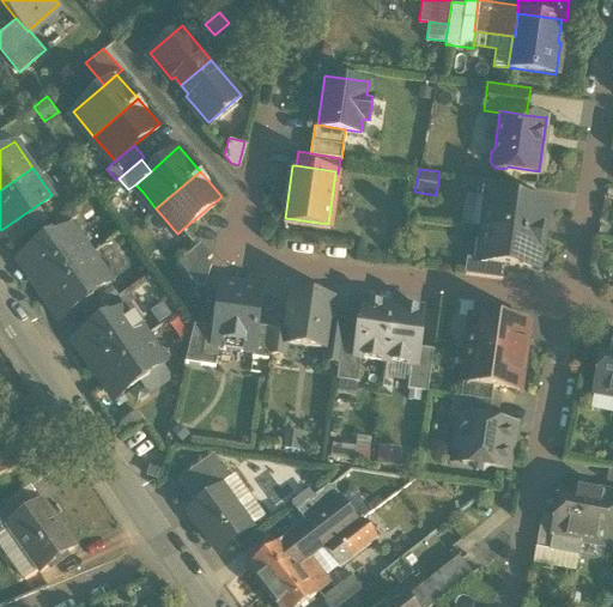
[(489,194),(513,198),(515,182),(478,177),(475,193),(489,195),(489,194)]
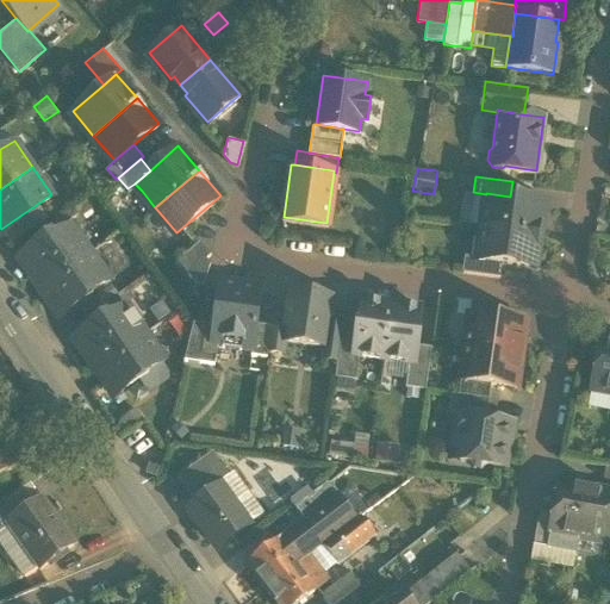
[(143,215),(154,206),(142,191),(130,200),(143,215)]
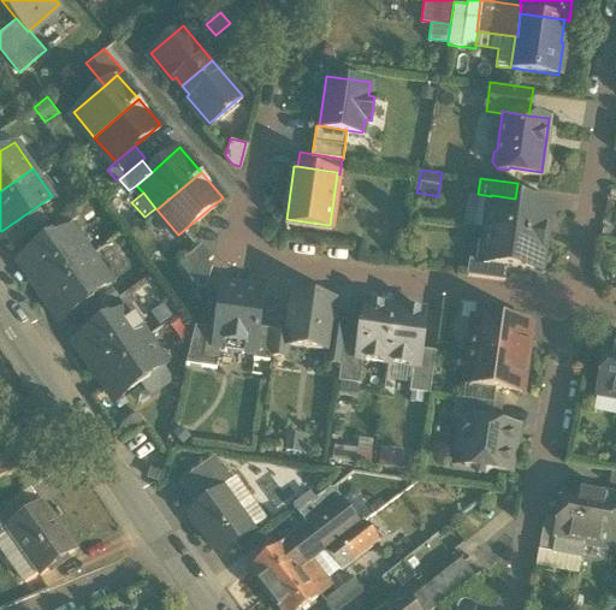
[(463,224),(486,227),(491,196),(478,194),(468,193),(463,224)]
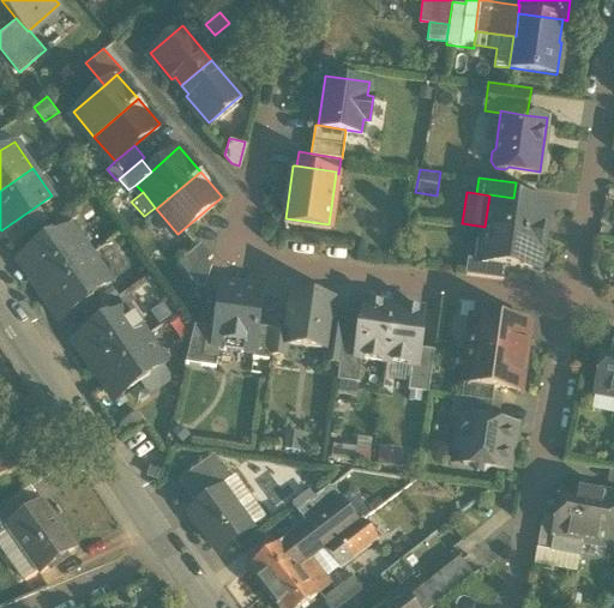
[(489,196),(485,227),(542,234),(547,202),(513,198),(489,194),(489,196)]
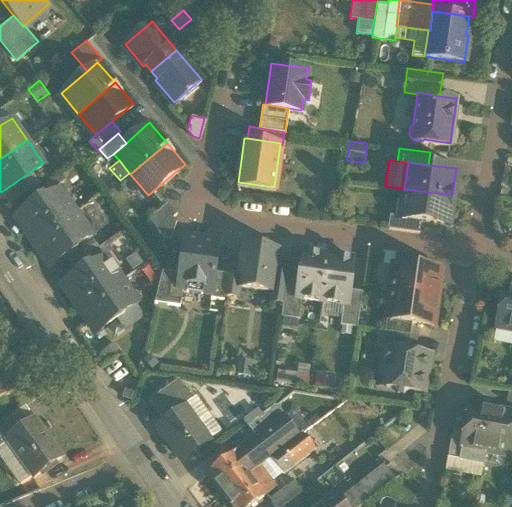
[(17,216),(32,239),(75,210),(60,187),(17,216)]
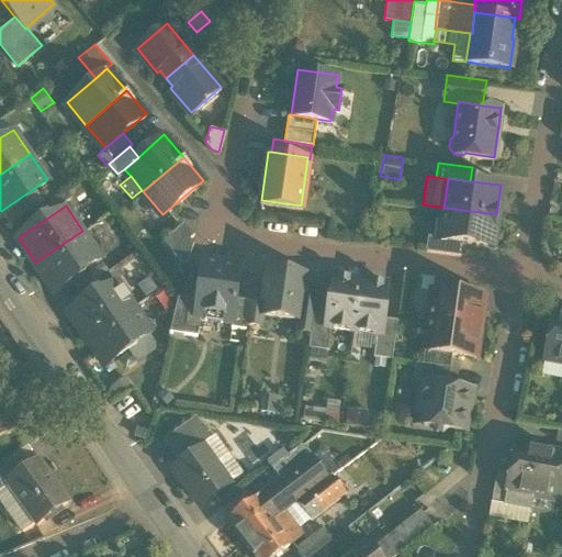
[(492,244),(496,214),(444,208),(440,236),(440,237),(462,241),(492,244)]
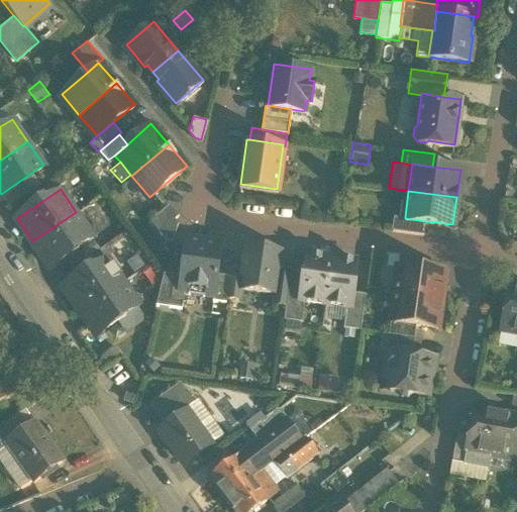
[(166,238),(173,240),(178,221),(175,218),(179,214),(170,203),(149,220),(166,238)]
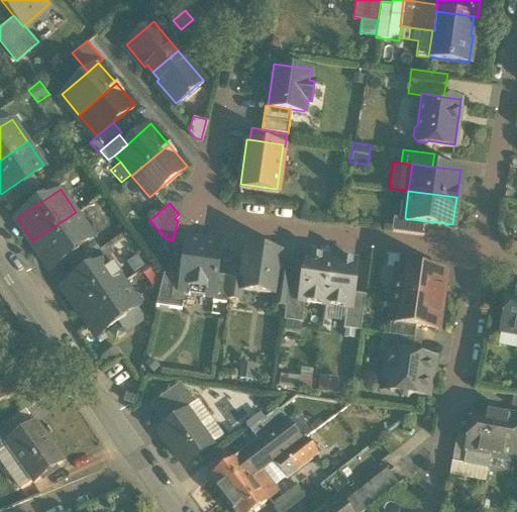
[(92,235),(76,212),(32,241),(48,265),(92,235)]
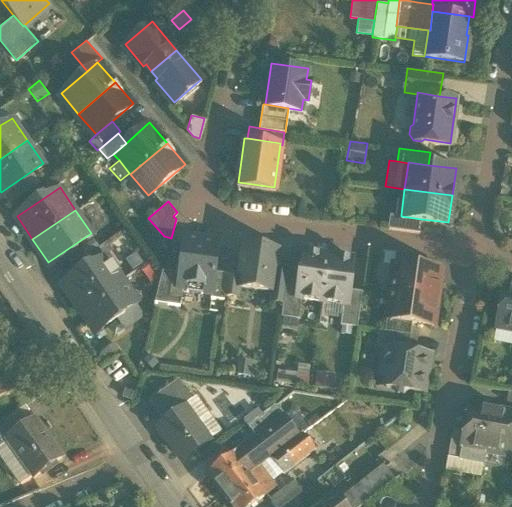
[(388,227),(419,231),(421,219),(401,216),(401,215),(390,213),(388,227)]
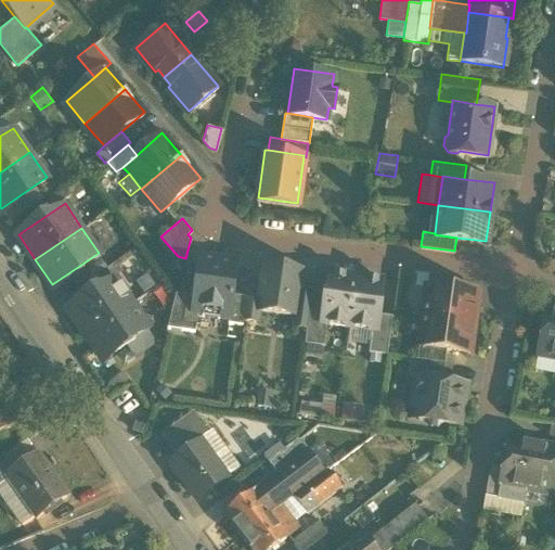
[(228,318),(230,318),(233,294),(239,258),(199,253),(194,295),(192,312),(197,314),(228,318)]
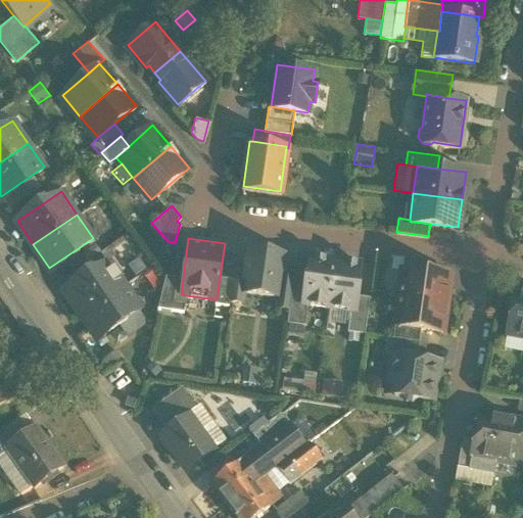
[(277,296),(279,296),(281,276),(284,253),(248,248),(244,281),(242,291),(244,291),(277,296)]
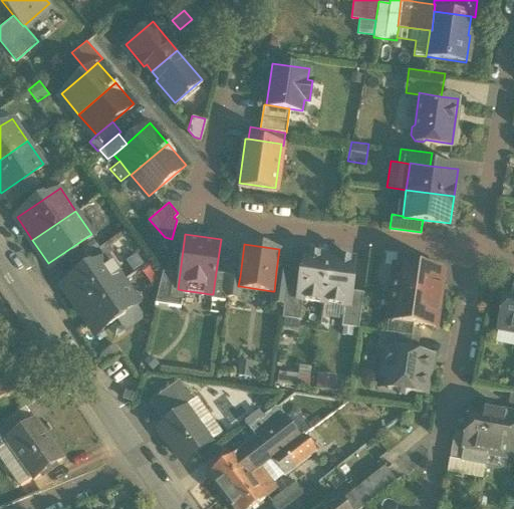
[(302,298),(323,301),(330,254),(306,251),(302,277),(300,277),(299,282),(297,298),(302,298)]
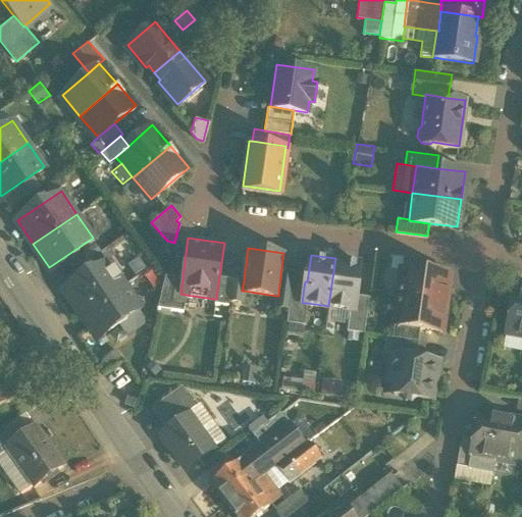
[(401,267),(427,271),(429,259),(404,255),(401,267)]
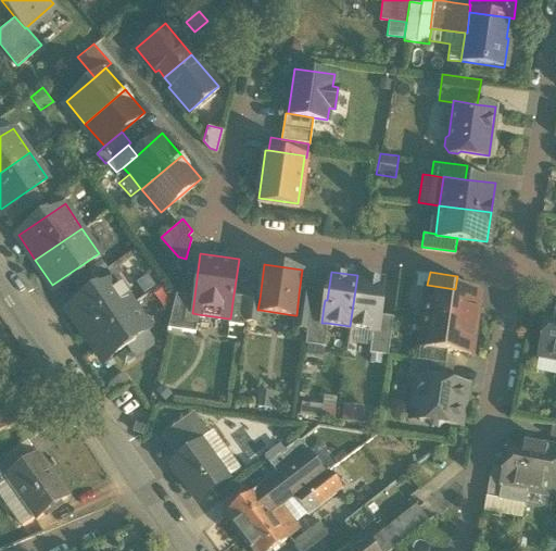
[(382,278),(357,275),(350,326),(373,329),(378,330),(380,313),(381,308),(379,308),(382,278)]
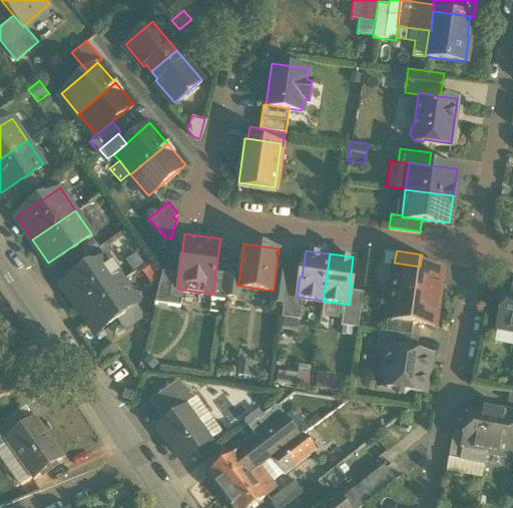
[(63,284),(79,307),(122,278),(106,255),(63,284)]
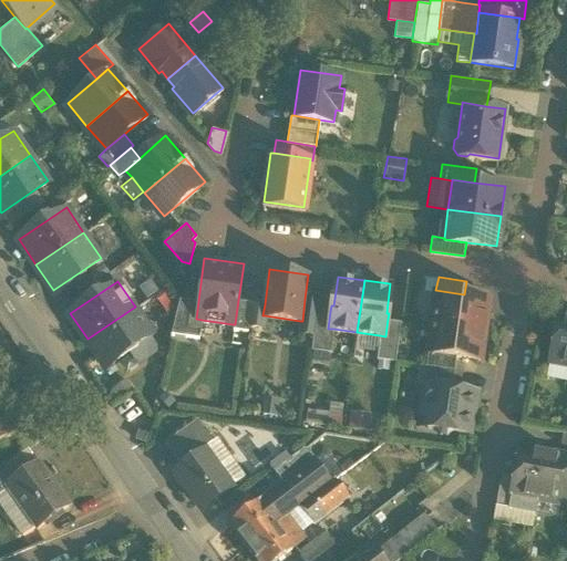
[(435,290),(431,321),(484,328),(488,298),(464,294),(435,290)]
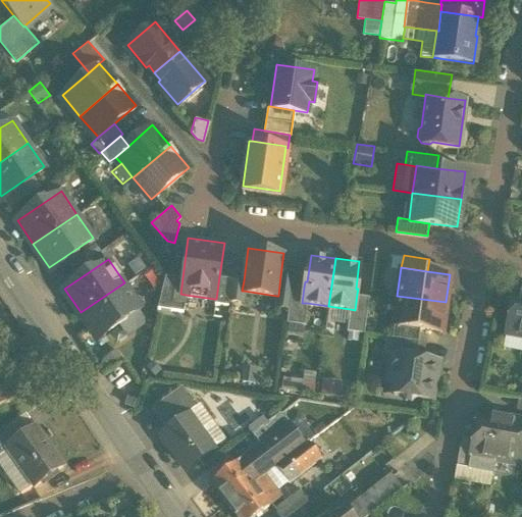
[(158,306),(184,310),(186,295),(180,294),(183,277),(165,274),(164,278),(158,306)]
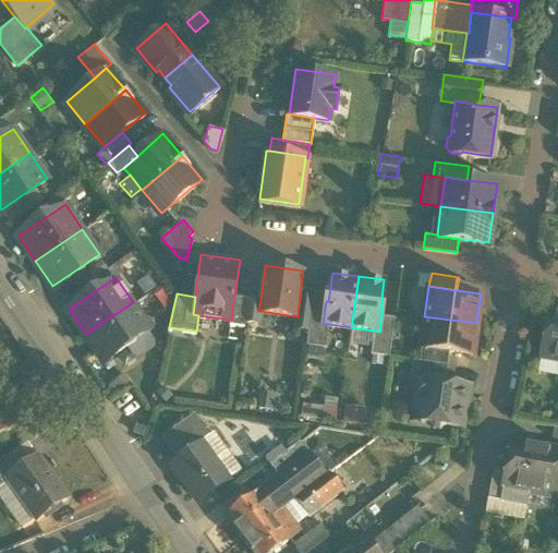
[(294,327),(310,329),(313,304),(314,297),(300,295),(298,316),(295,316),(294,327)]
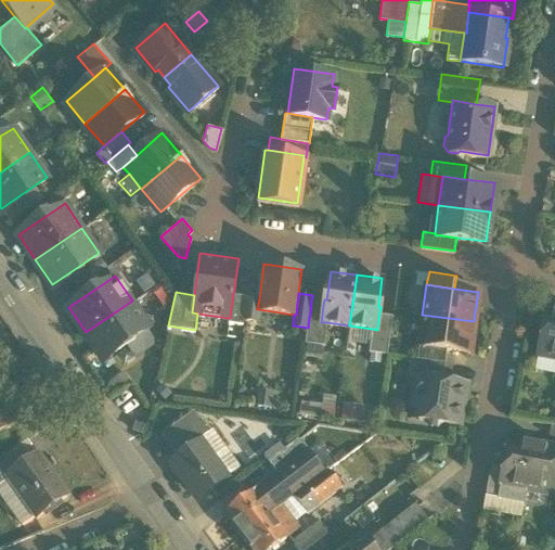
[(228,321),(243,323),(244,318),(246,297),(246,295),(233,294),(230,318),(228,318),(228,321)]
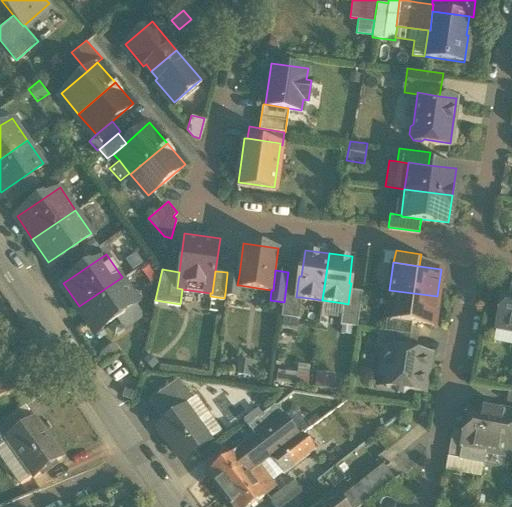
[(225,293),(238,295),(239,285),(237,285),(239,275),(227,274),(225,293)]
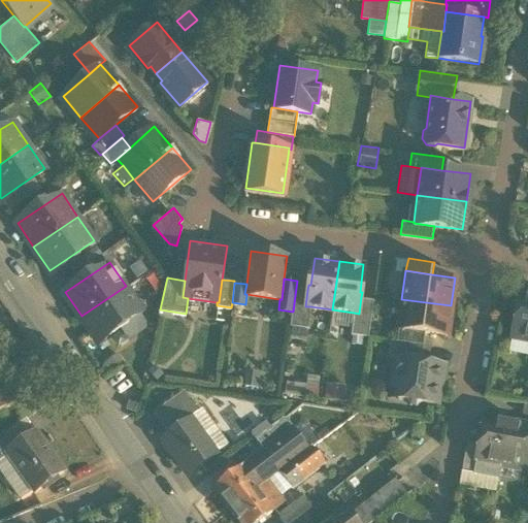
[(98,339),(120,324),(127,333),(132,334),(144,326),(145,321),(138,312),(141,309),(126,286),(81,316),(98,339)]
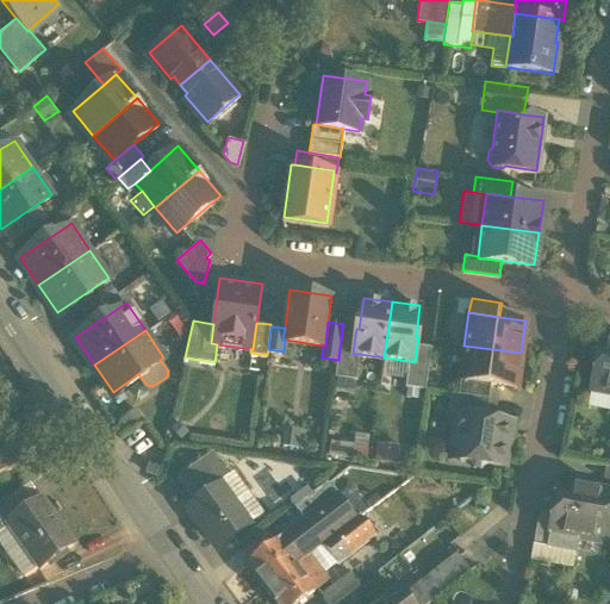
[(355,335),(342,332),(338,360),(336,375),(355,378),(359,354),(353,354),(355,335)]
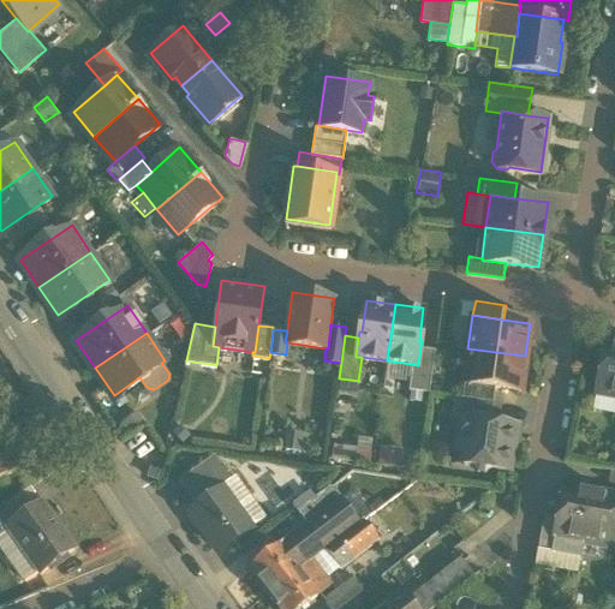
[(596,392),(614,394),(614,340),(605,339),(596,392)]
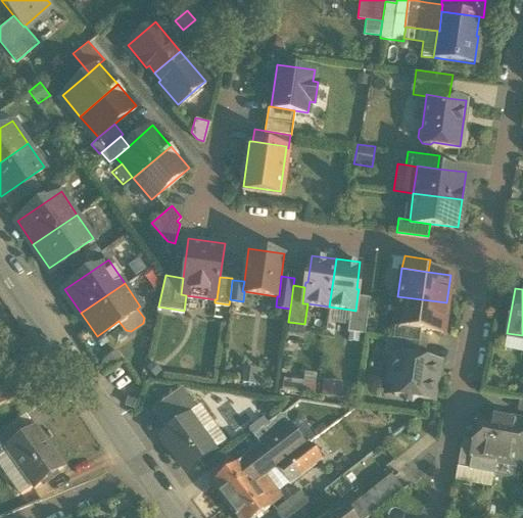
[(347,330),(365,332),(370,296),(358,294),(355,311),(350,310),(348,324),(347,330)]
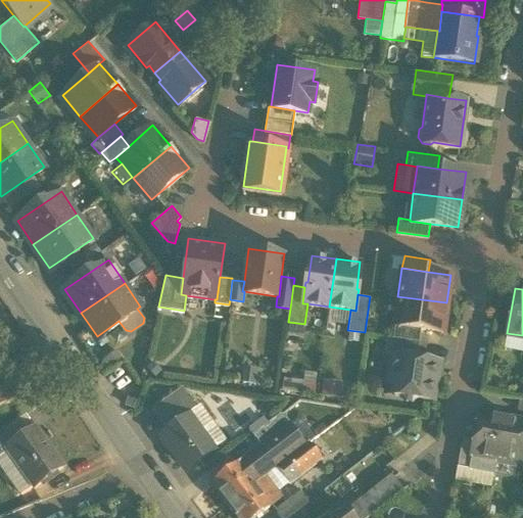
[(442,331),(446,302),(397,296),(394,324),(420,328),(442,331)]
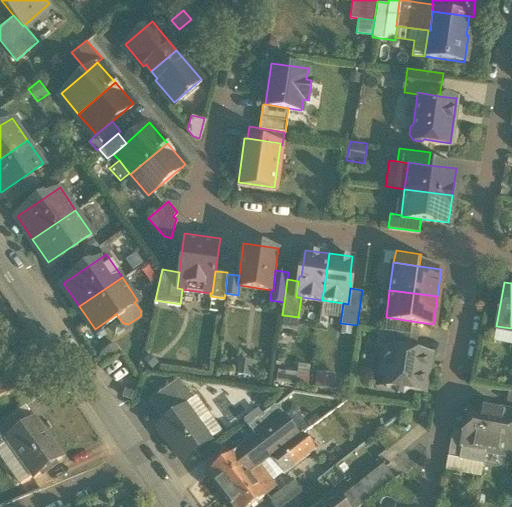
[(343,303),(322,300),(320,314),(341,317),(343,303)]
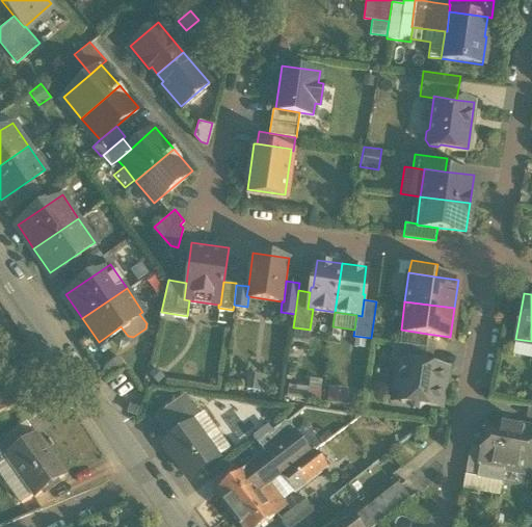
[(309,343),(310,330),(293,327),(291,340),(309,343)]
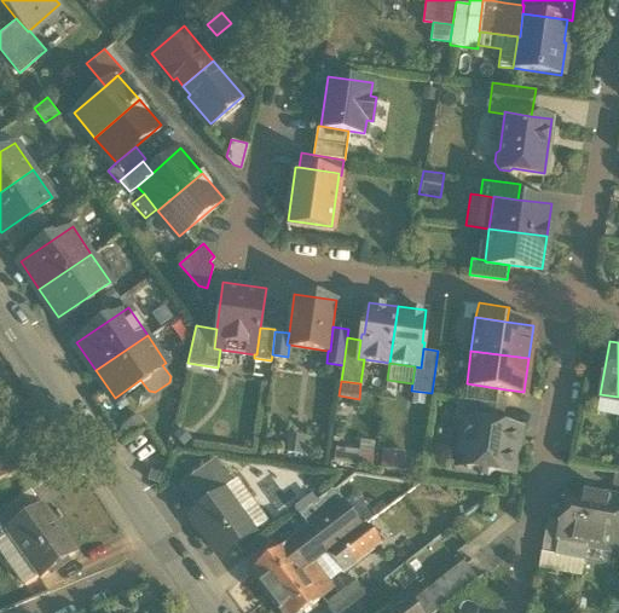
[(467,383),(464,398),(496,403),(497,388),(467,383)]
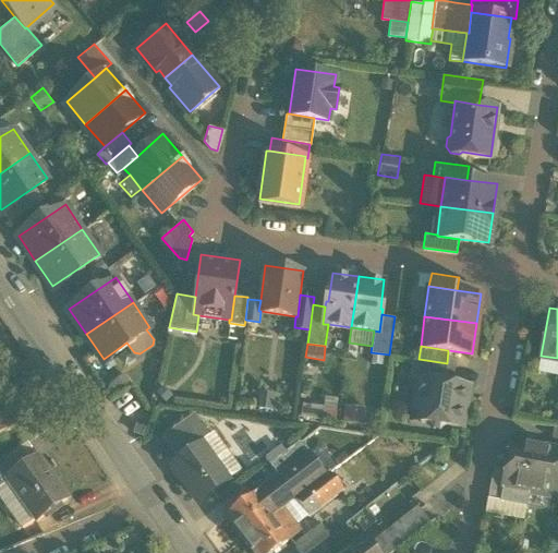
[(557,358),(541,356),(537,372),(557,375),(557,358)]
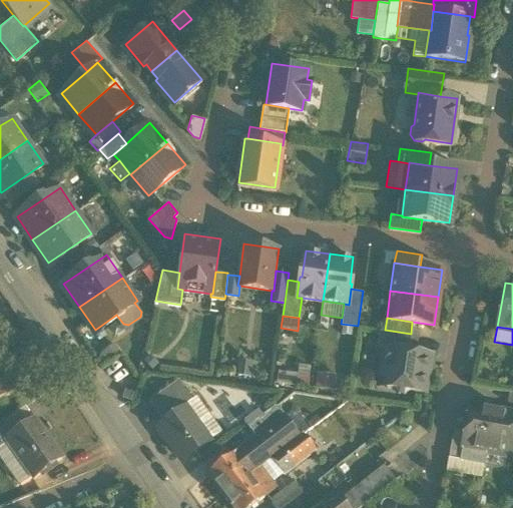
[(409,351),(411,334),(385,330),(379,330),(377,343),(382,348),(384,348),(384,347),(409,351)]
